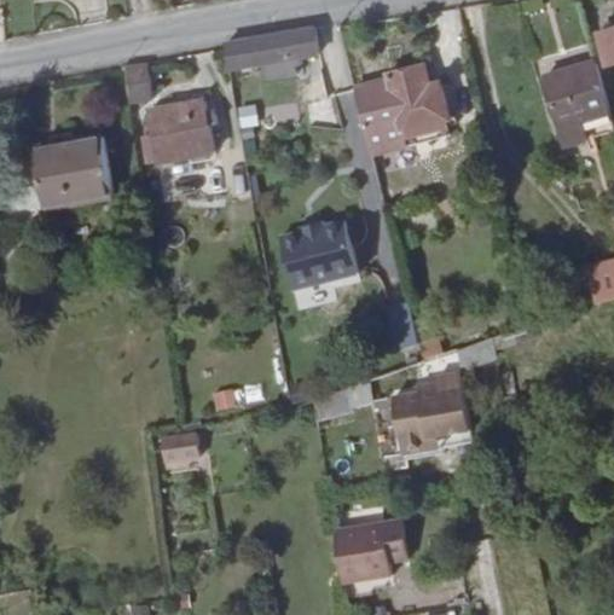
[(613,61),(613,27),(600,29),(607,63),(613,61)]
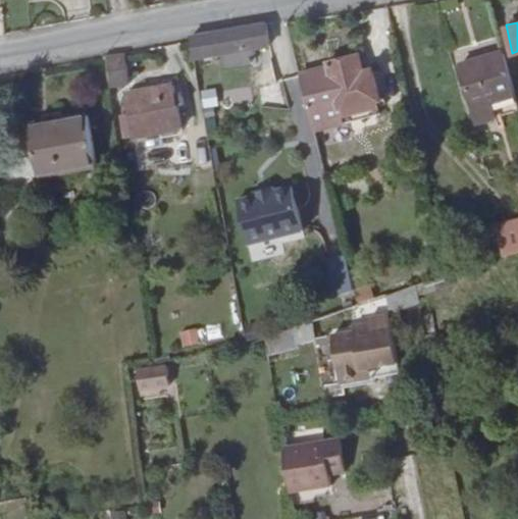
[(187,36),(188,41),(191,57),(193,57),(213,53),(220,52),(251,47),(266,45),(263,23),(187,36)]
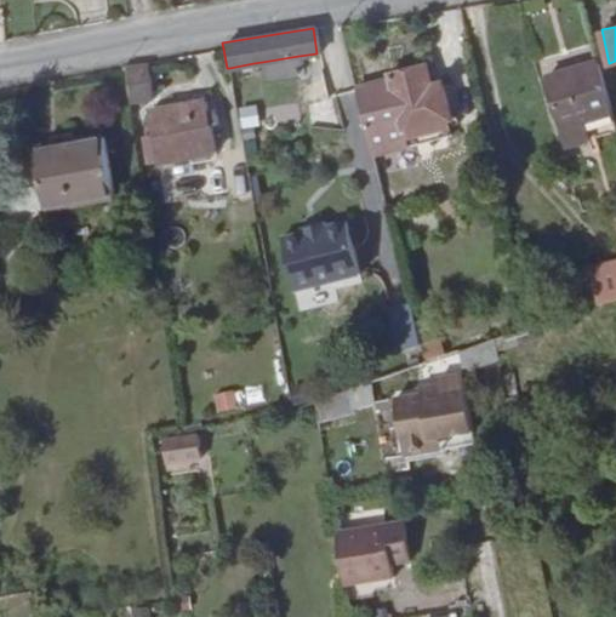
[(300,63),(298,56),(262,62),(266,78),(295,73),(294,64),(300,63)]
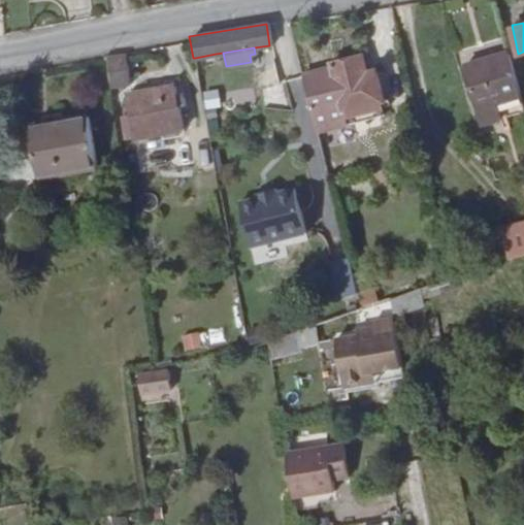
[(124,51),(104,54),(109,87),(127,84),(124,51)]
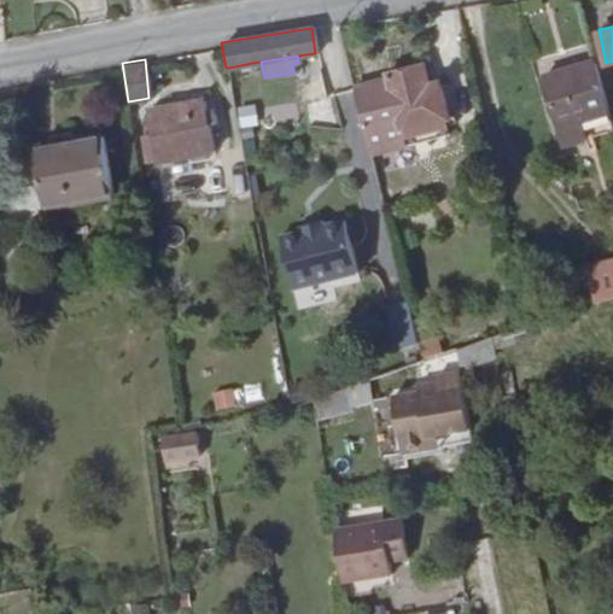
[(609,113),(595,60),(543,72),(560,142),(584,138),(581,120),(609,113)]
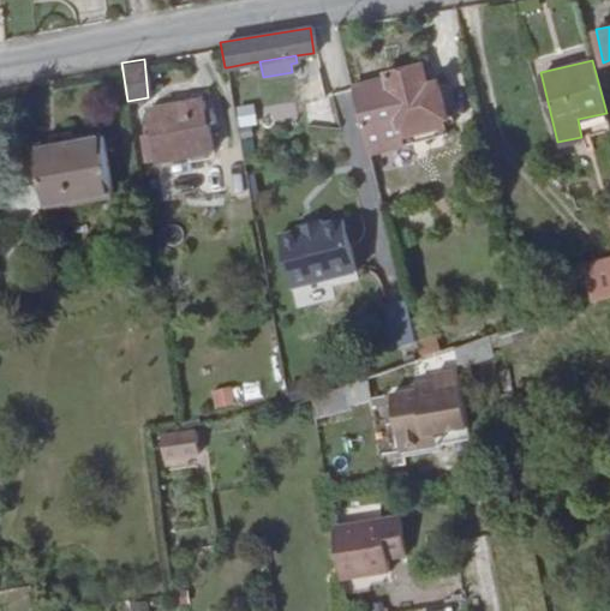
[(252,71),(251,63),(227,67),(228,78),(246,75),(245,71),(252,71)]
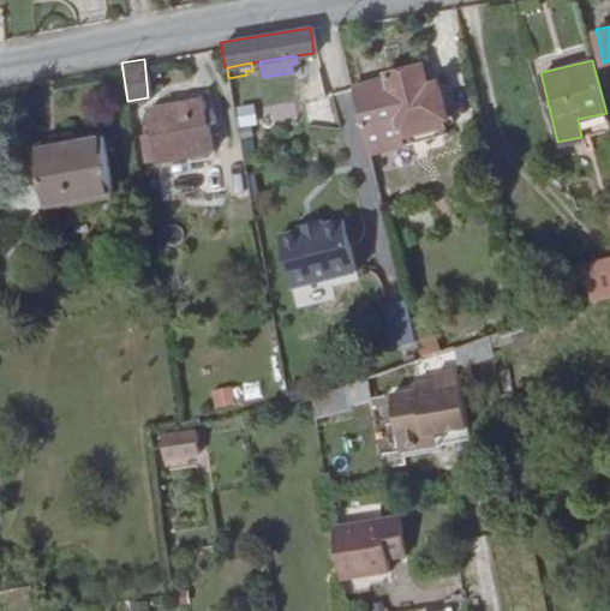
[(388,89),(389,100),(357,106),(366,149),(452,136),(441,81),(388,89)]
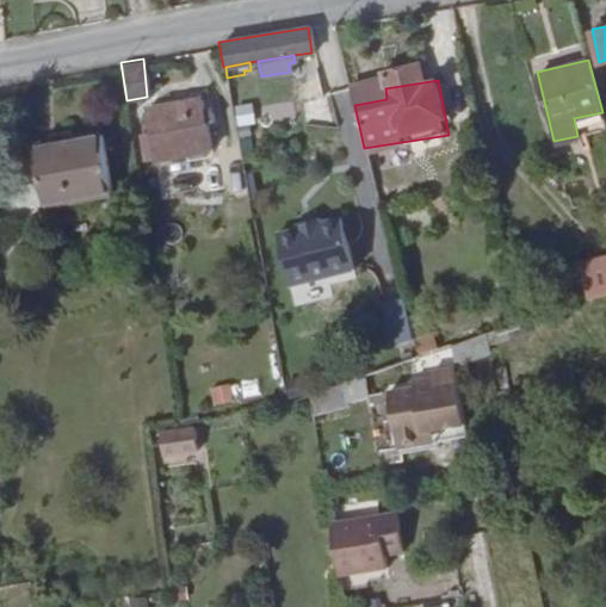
[(206,148),(198,100),(142,111),(150,159),(206,148)]
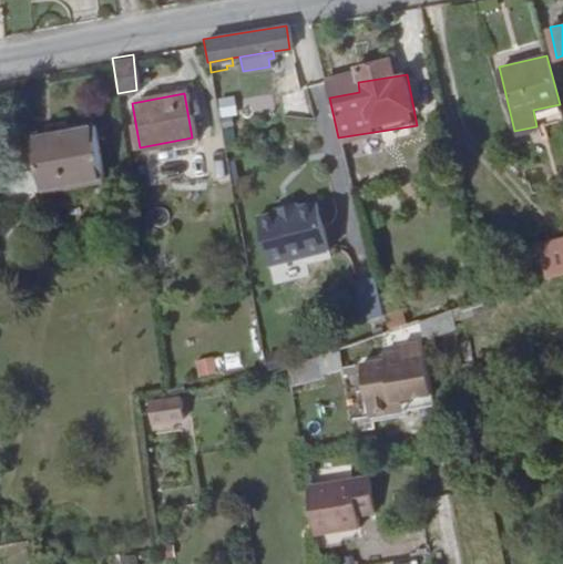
[(284,119),(303,112),(296,93),(277,100),(284,119)]
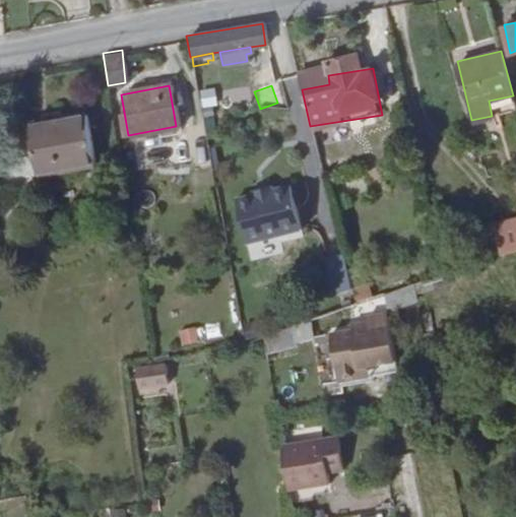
[(198,109),(213,106),(210,89),(194,92),(198,109)]
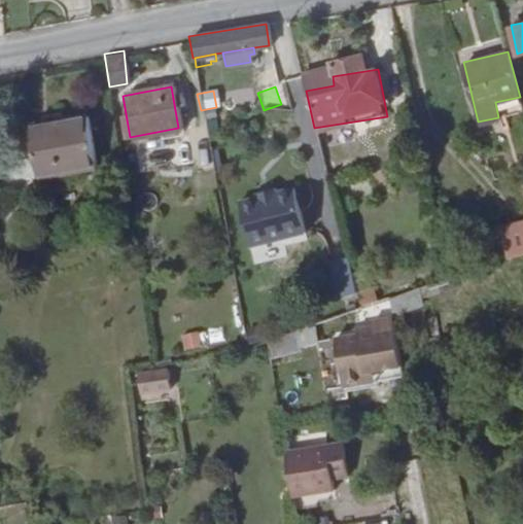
[(498,117),(522,112),(522,109),(520,97),(495,102),(498,117)]
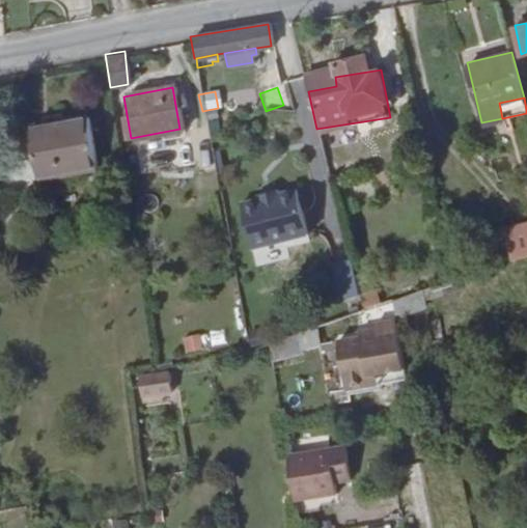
[(100,169),(91,120),(32,131),(40,179),(100,169)]
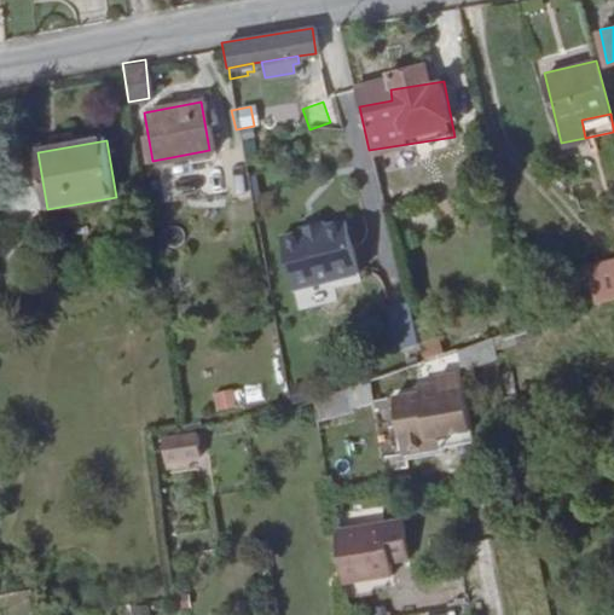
[(293,290),(358,276),(352,251),(346,222),(324,227),(323,225),(302,228),(302,232),(281,238),(293,290)]
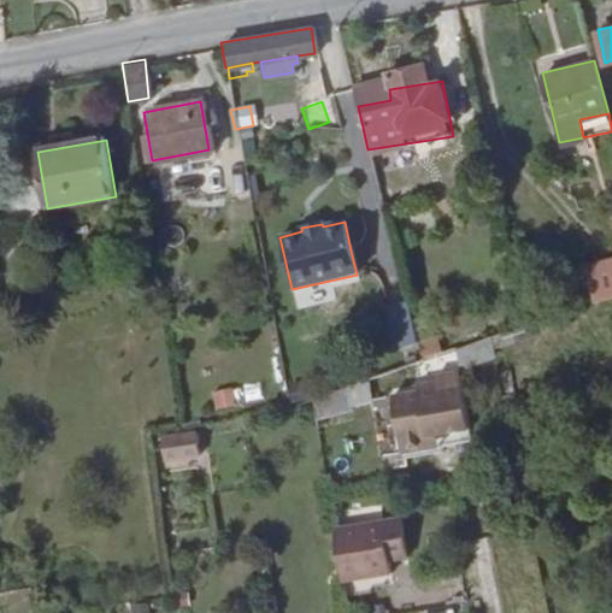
[(611,257),(583,266),(593,300),(611,294),(611,257)]
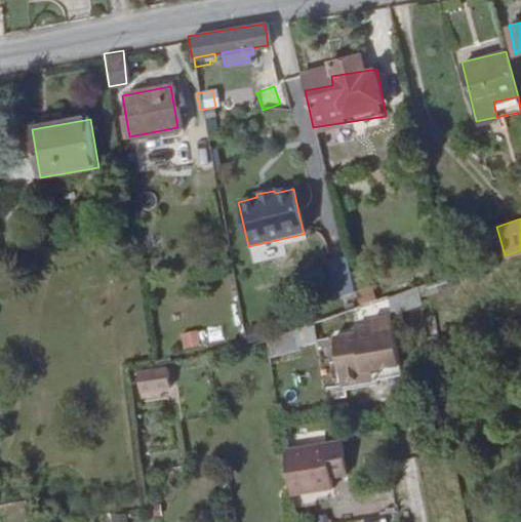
[(342,259),(321,264),(329,299),(349,295),(342,259)]
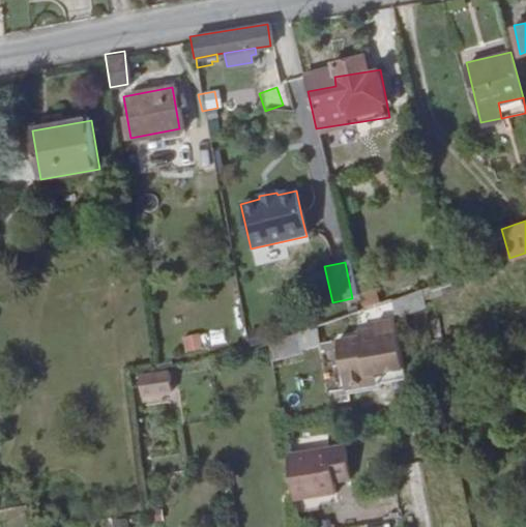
[(517,292),(525,289),(525,268),(510,274),(517,292)]
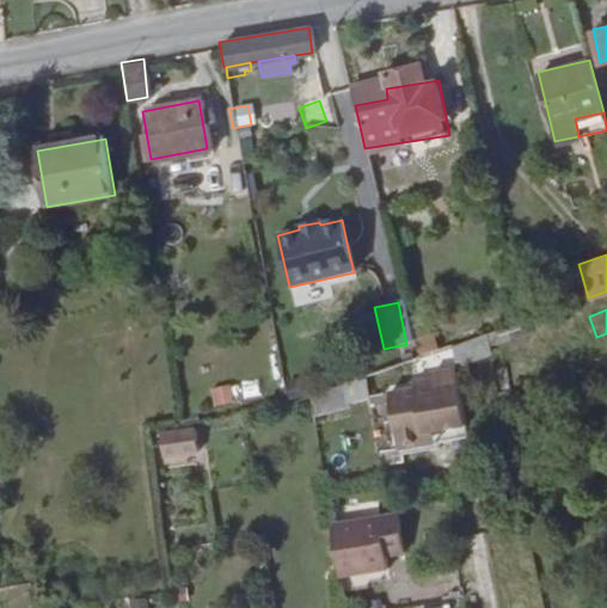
[(250,381),(204,393),(209,411),(256,399),(250,381)]
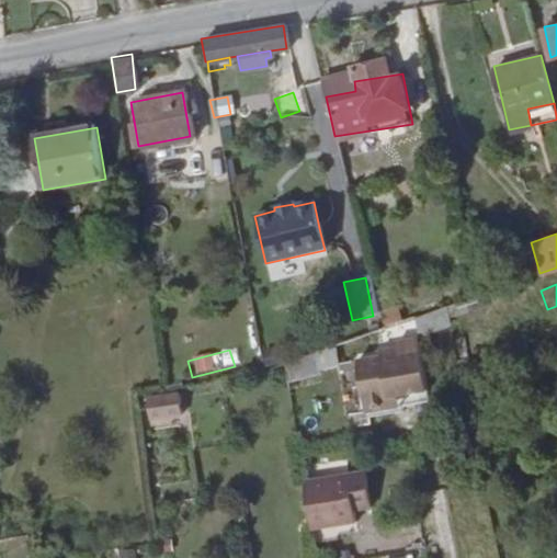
[(423,391),(417,351),(354,359),(361,409),(388,406),(387,396),(423,391)]
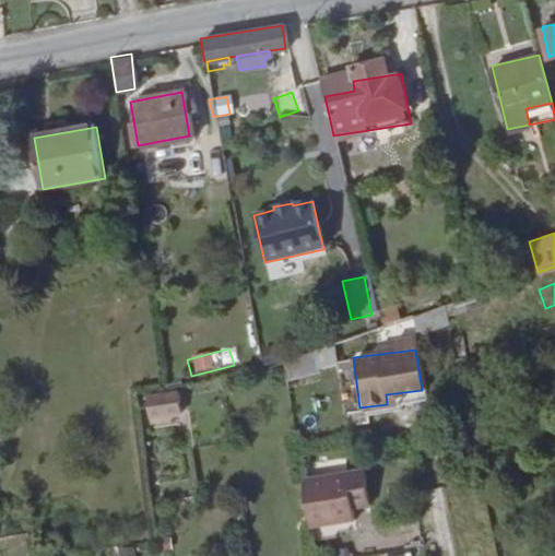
[(309,357),(283,369),(286,386),(316,371),(309,357)]
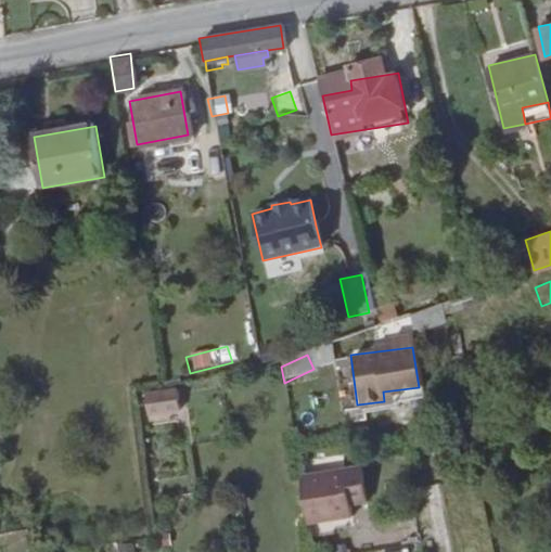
[(139,416),(145,415),(142,396),(170,390),(170,385),(155,387),(135,392),(138,416),(139,416)]
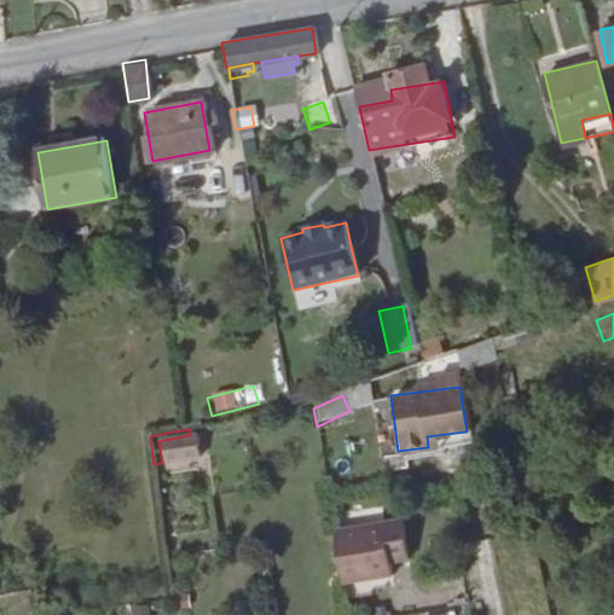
[(427,436),(428,447),(469,442),(467,431),(427,436)]
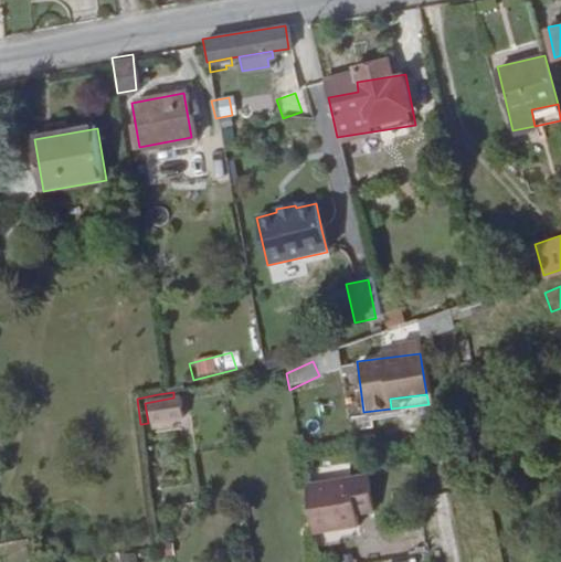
[(145,403),(148,423),(178,417),(173,398),(145,403)]
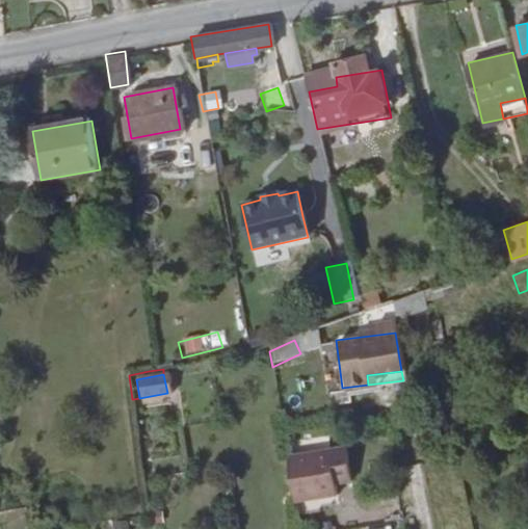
[(328,460),(286,467),(292,513),(335,507),(328,460)]
